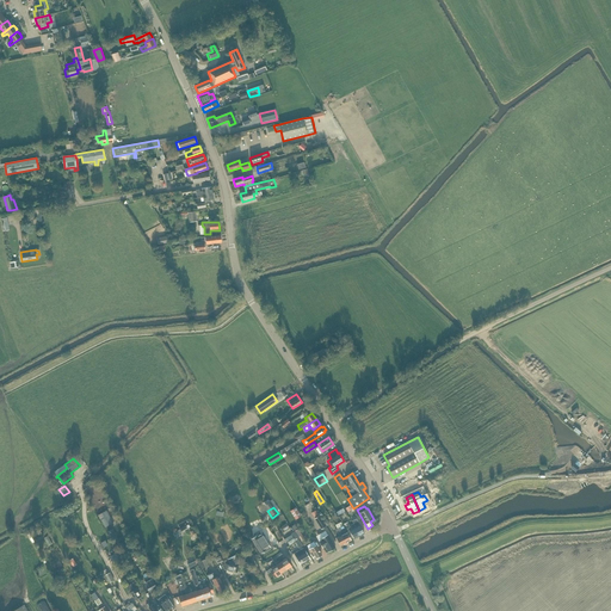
[(296,507),(290,511),(295,519),(301,516),(296,507)]
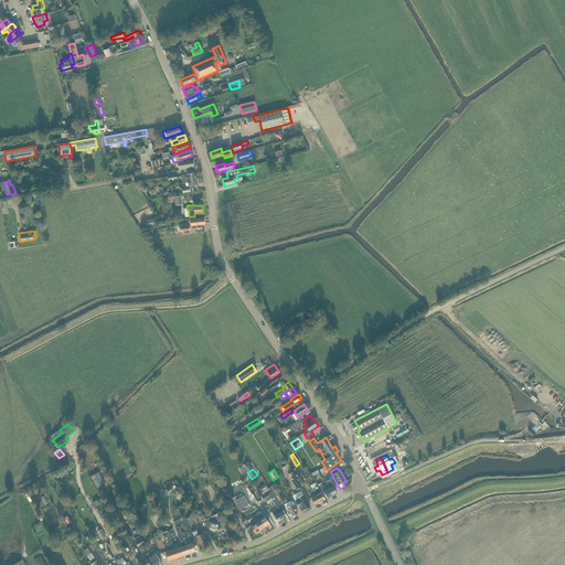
[(300,487),(295,478),(294,478),(291,479),(291,480),(297,489),(300,487)]
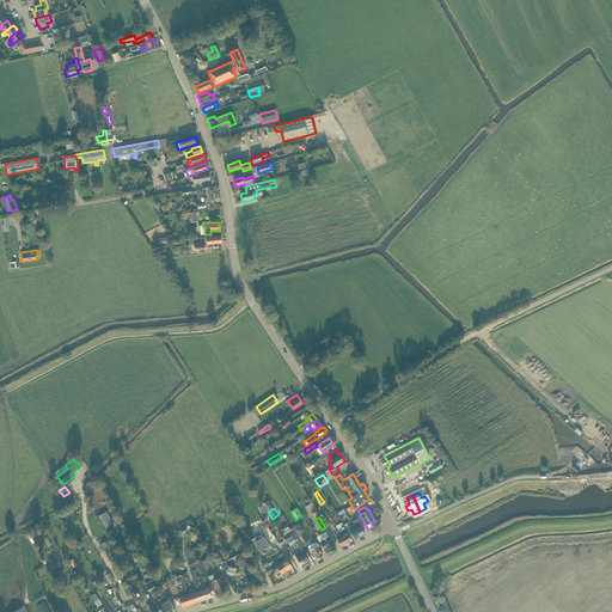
[(365,534),(359,522),(356,519),(353,521),(354,525),(353,525),(360,537),(365,534)]
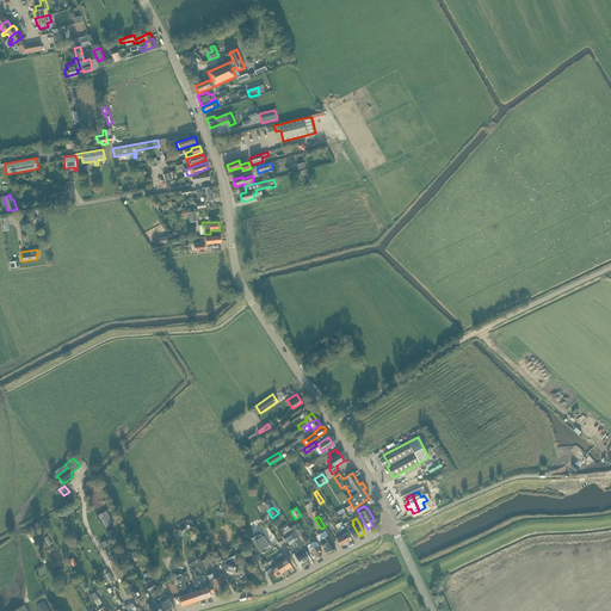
[(353,539),(359,536),(352,524),(351,525),(352,529),(350,530),(353,539)]
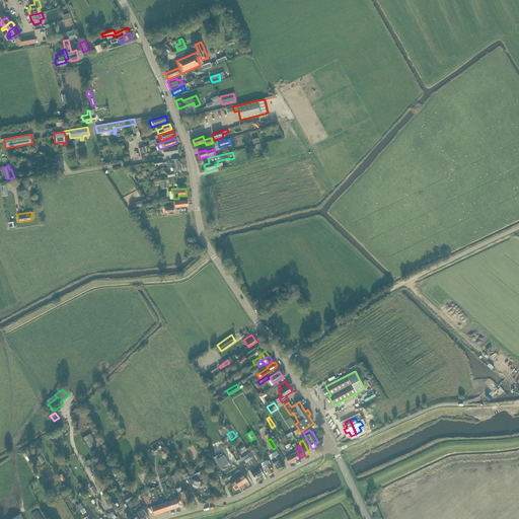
[(295,452),(292,446),(287,449),(294,462),(295,461),(295,460),(298,459),(295,452)]
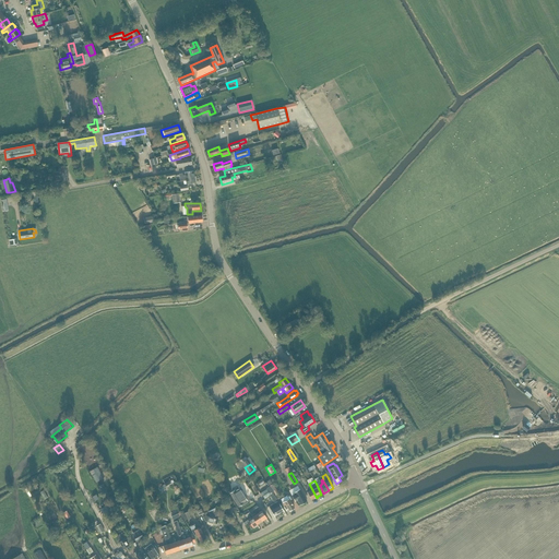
[(272,483),(269,485),(275,495),(278,494),(272,483)]
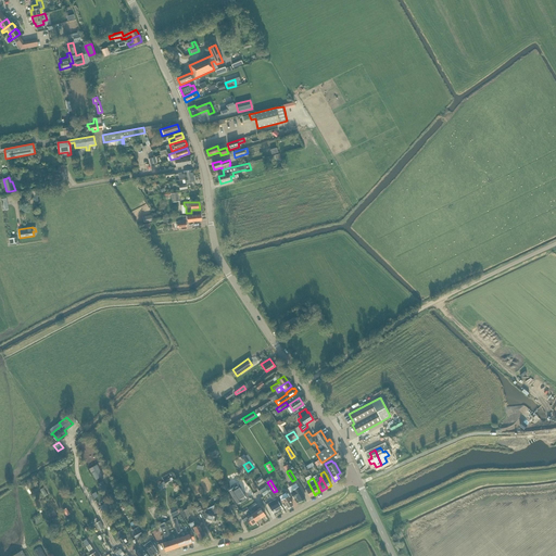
[(313,495),(315,495),(307,481),(305,482),(308,488),(305,490),(310,496),(313,495)]
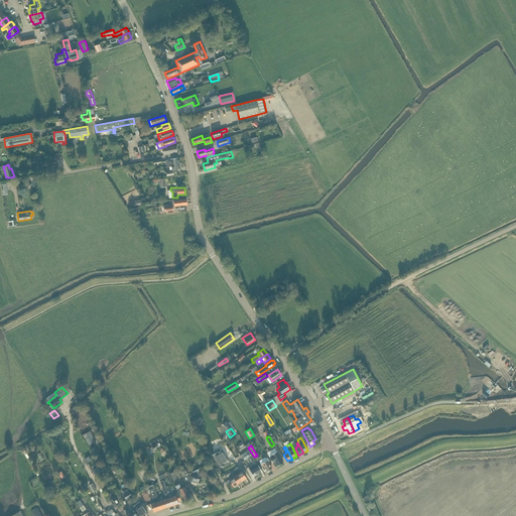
[(243,458),(251,453),(248,448),(245,450),(246,453),(241,456),(243,458)]
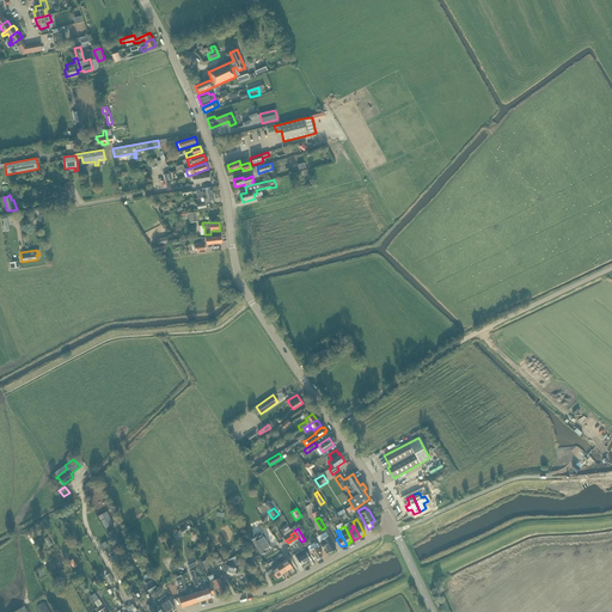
[(257,537),(251,540),(261,555),(265,551),(265,552),(271,549),(261,533),(257,536),(257,537)]
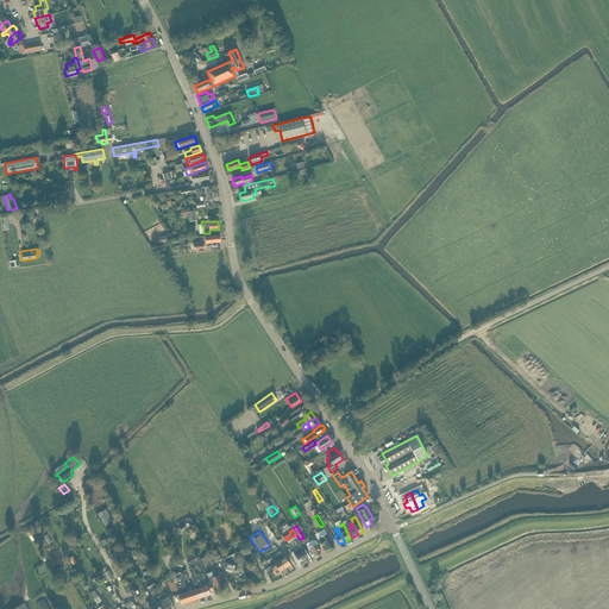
[(327,550),(333,546),(326,534),(320,538),(321,539),(319,540),(321,546),(325,545),(327,550)]
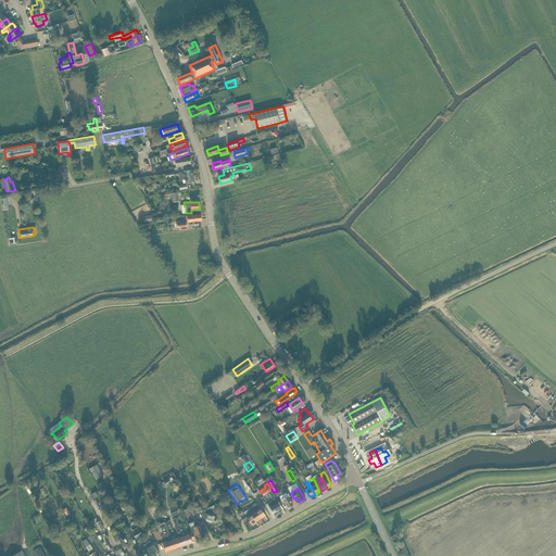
[(288,496),(281,501),(285,507),(287,506),(288,508),(292,505),(288,496)]
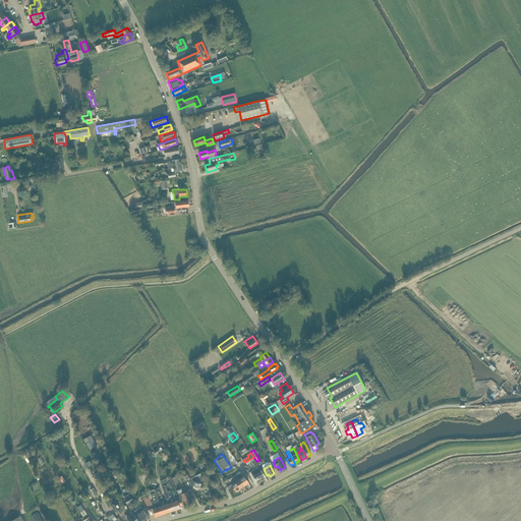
[(258,467),(257,468),(250,472),(252,474),(251,475),(256,481),(265,476),(261,469),(261,470),(258,467)]
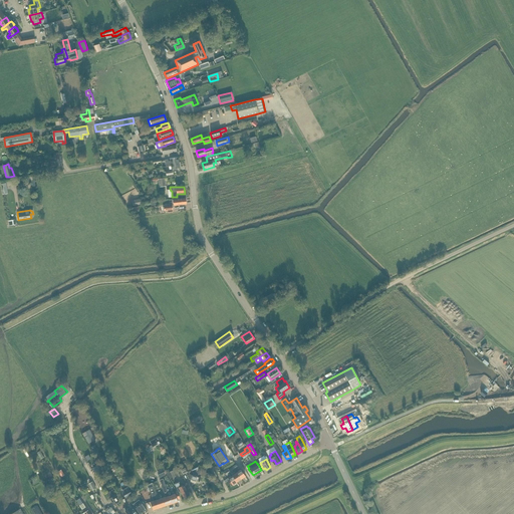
[(238,471),(236,468),(238,467),(236,465),(233,467),(234,469),(236,471),(241,479),(245,476),(241,469),(238,471)]
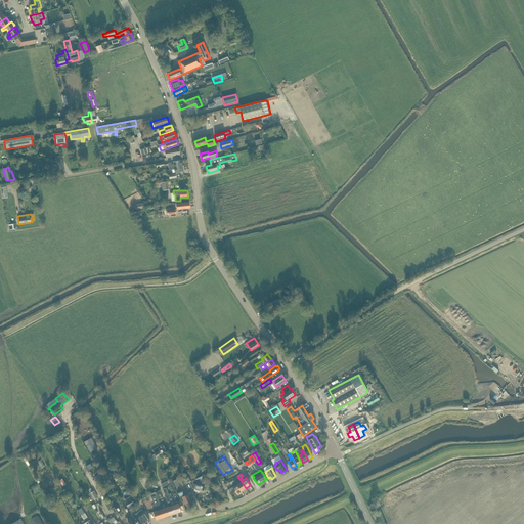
[(201,486),(202,484),(205,482),(202,476),(195,479),(197,482),(195,484),(193,483),(190,485),(192,488),(194,489),(193,491),(195,494),(199,492),(199,490),(201,491),(204,490),(203,487),(201,486)]
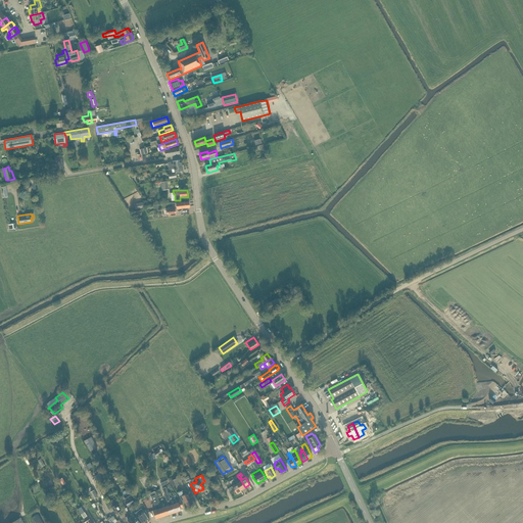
[(236,479),(238,477),(237,475),(233,478),(235,481),(234,481),(236,483),(241,490),(242,489),(242,490),(243,490),(245,489),(245,488),(244,487),(245,487),(240,479),(237,481),(236,479)]
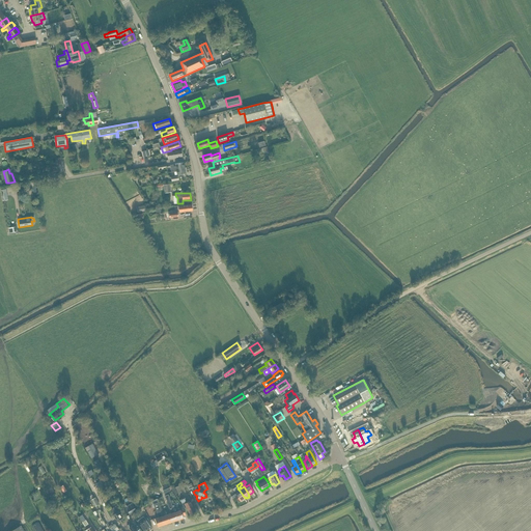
[(142,486),(147,496),(152,493),(147,483),(142,486)]
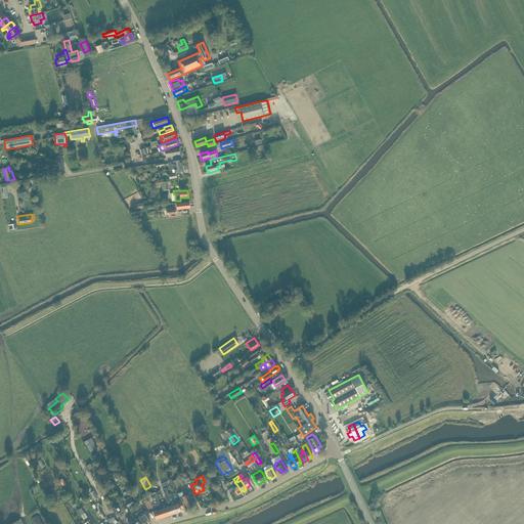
[(181,484),(179,478),(169,482),(173,488),(181,484)]
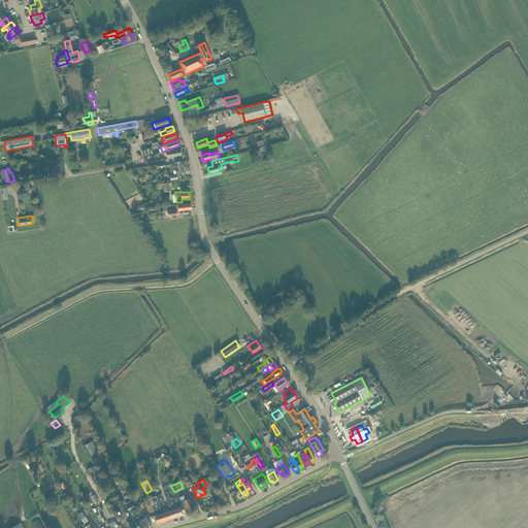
[(238,498),(243,495),(238,488),(234,491),(235,493),(234,494),(236,498),(238,497),(238,498)]
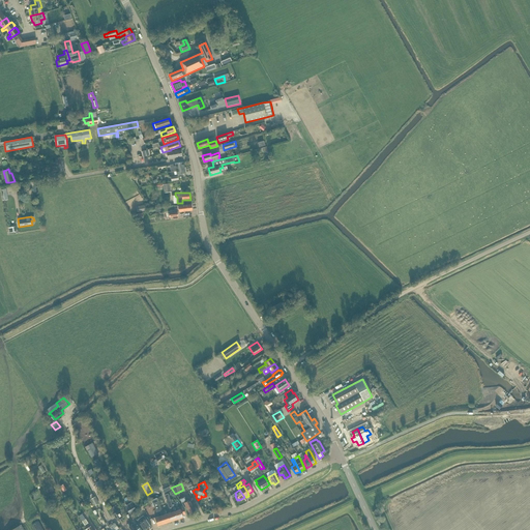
[(168,494),(165,495),(168,503),(170,503),(171,506),(171,509),(170,509),(171,512),(168,513),(170,521),(176,519),(172,504),(171,502),(168,494)]
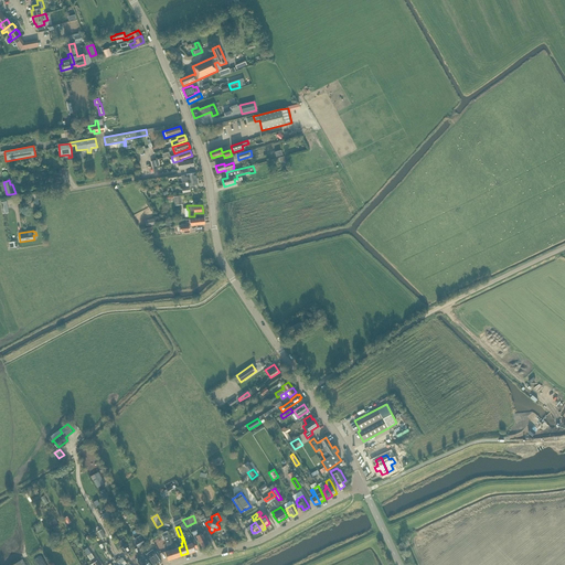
[(199,533),(198,530),(192,532),(196,541),(198,540),(202,548),(209,546),(202,533),(199,535),(198,533),(199,533)]
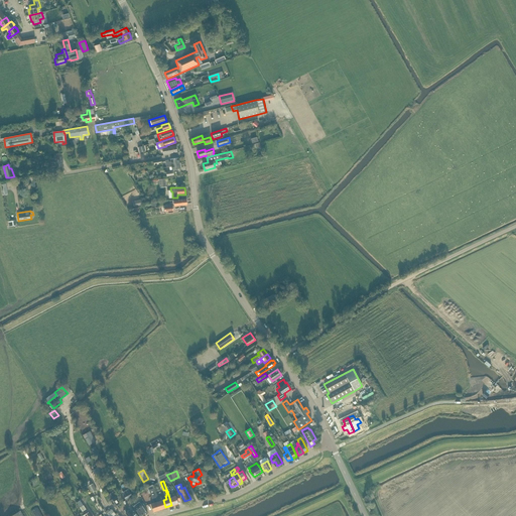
[(121,493),(125,500),(134,494),(130,488),(128,489),(121,493)]
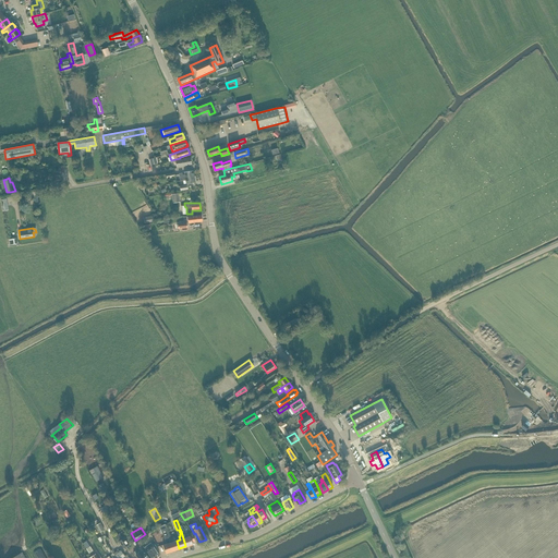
[(165,529),(161,530),(161,531),(162,533),(166,544),(162,545),(166,554),(172,552),(168,536),(170,535),(168,529),(167,528),(165,529)]
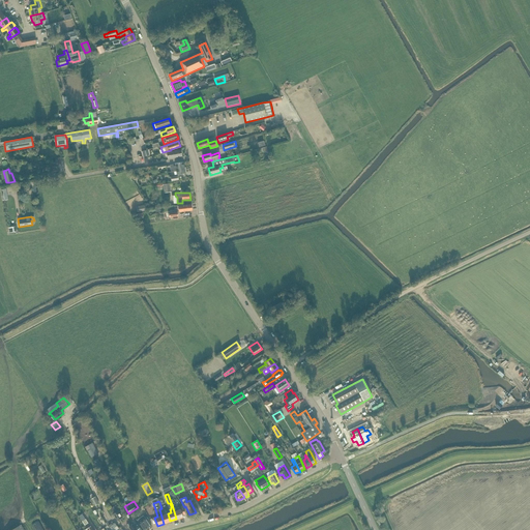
[(174,504),(172,504),(176,519),(183,517),(182,514),(184,514),(182,508),(177,510),(176,507),(175,507),(174,504)]
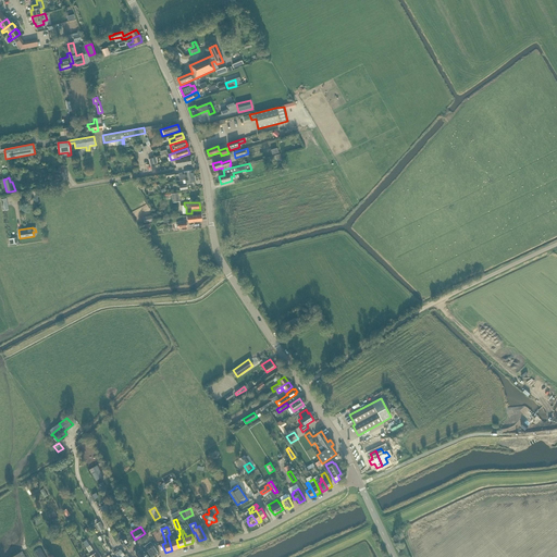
[(123,547),(127,543),(123,536),(122,537),(119,532),(114,535),(119,541),(123,547)]
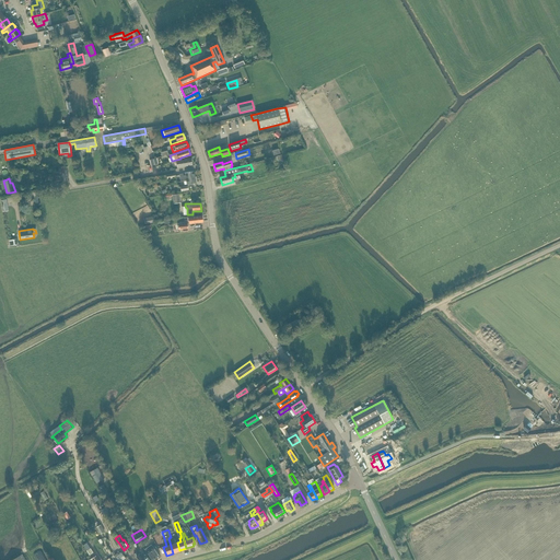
[(179,550),(177,543),(174,544),(173,540),(172,541),(171,537),(168,538),(173,553),(179,550)]
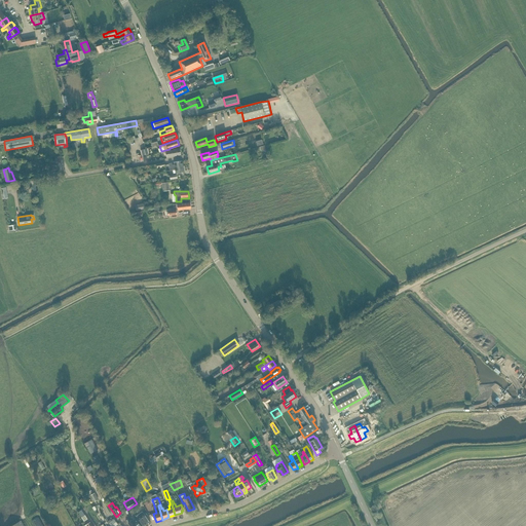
[(146,525),(150,524),(146,518),(142,512),(136,516),(140,522),(142,525),(146,525)]
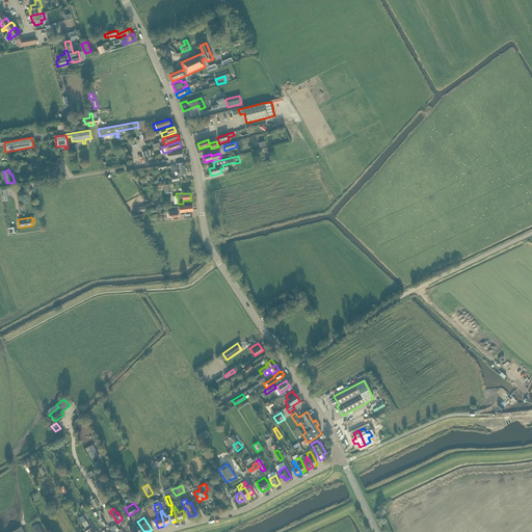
[(32,531),(35,531),(41,530),(36,521),(29,525),(32,531)]
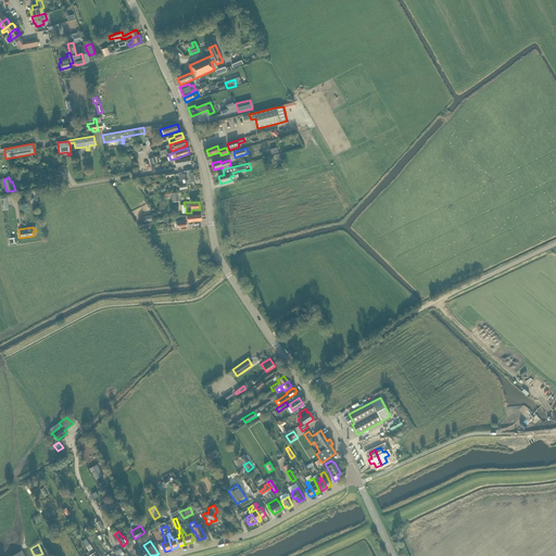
[(96,547),(100,555),(104,553),(100,544),(96,547)]
